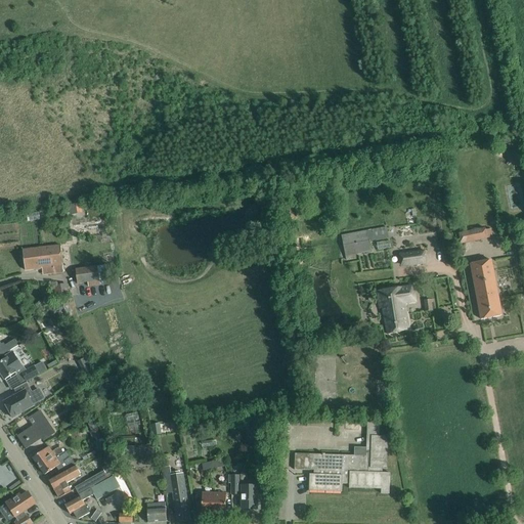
[(80,205),(69,205),(69,214),(80,213),(80,205)]
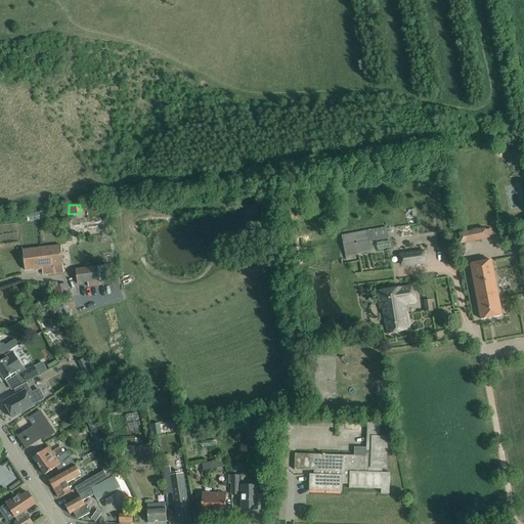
[(486,225),(461,230),(463,241),(492,234),(491,227),(487,228),(486,225)]
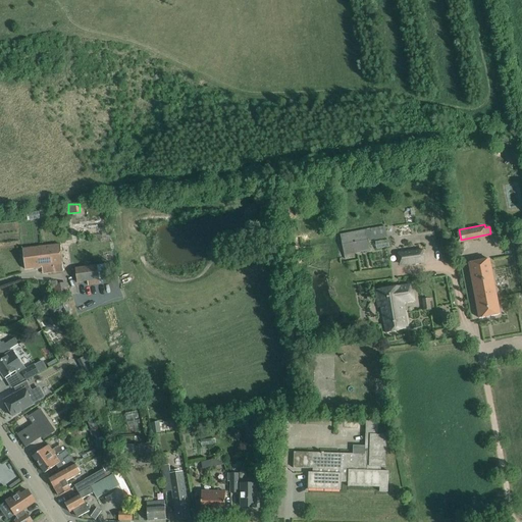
[(369,240),(387,237),(385,226),(342,233),(346,254),(371,250),(369,240)]
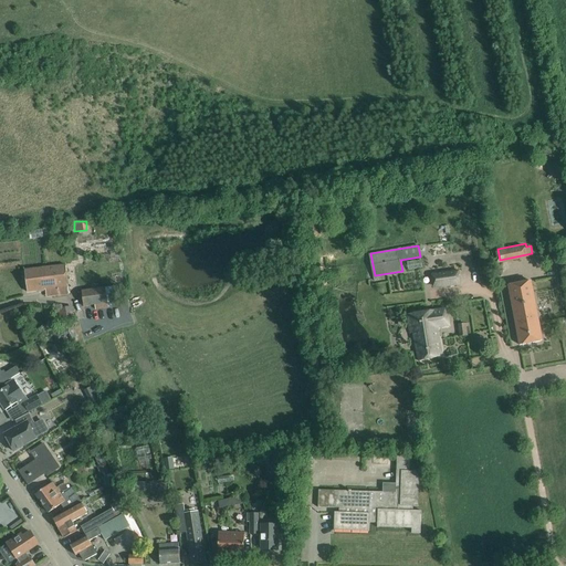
[(24,270),(27,281),(28,292),(48,290),(49,297),(61,295),(69,294),(69,287),(66,265),(24,270)]
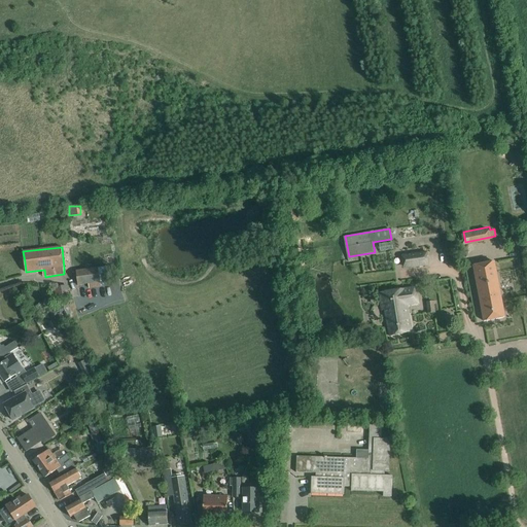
[(425,252),(401,256),(403,265),(411,264),(412,266),(426,264),(425,257),(426,256),(425,252)]
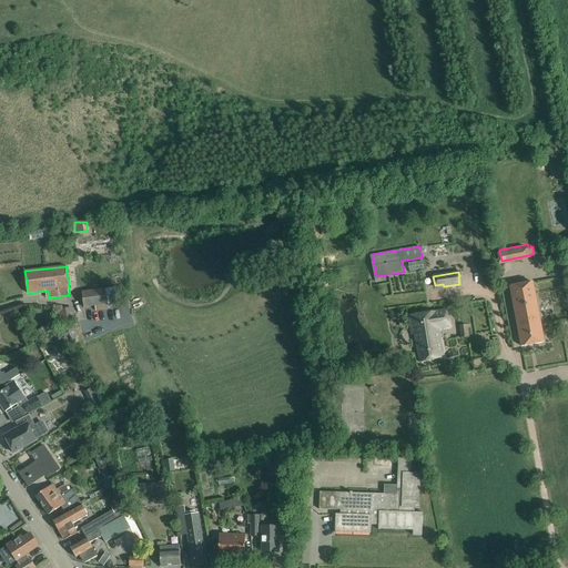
[(544,343),(541,332),(533,282),(510,286),(521,347),(544,343)]
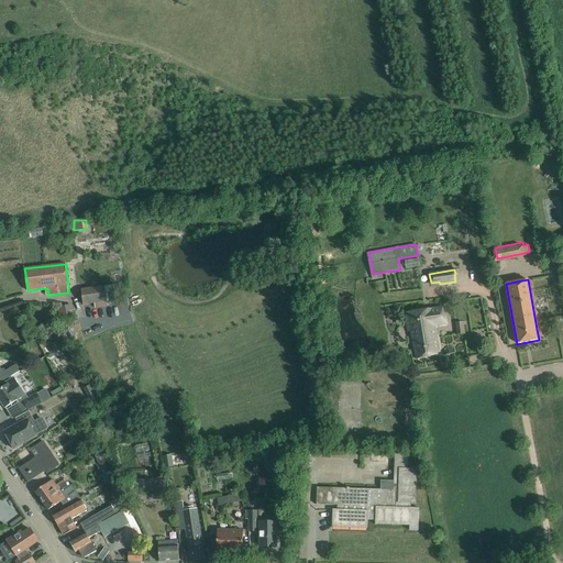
[(118,285),(81,290),(84,306),(120,300),(118,285)]
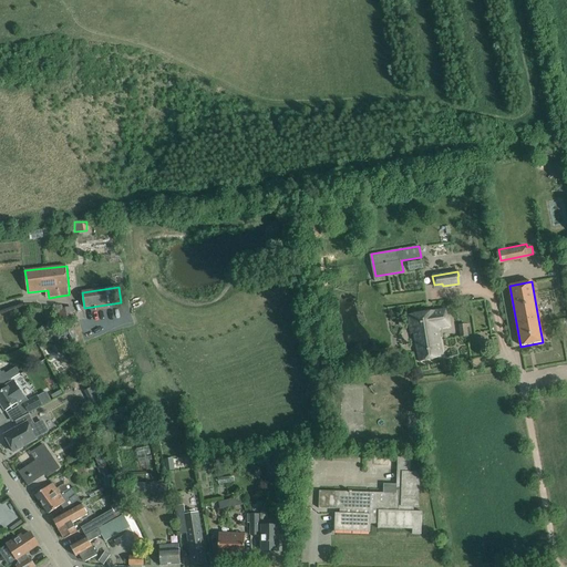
[(73,308),(61,310),(63,322),(74,321),(73,308)]
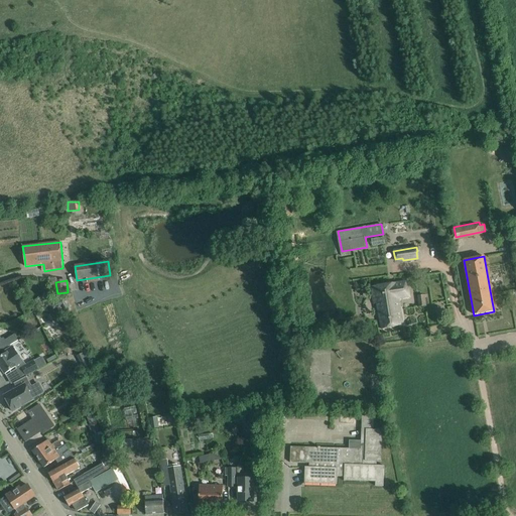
[(377,304),(382,330),(403,325),(399,299),(409,297),(406,282),(372,288),(375,304),(377,304)]
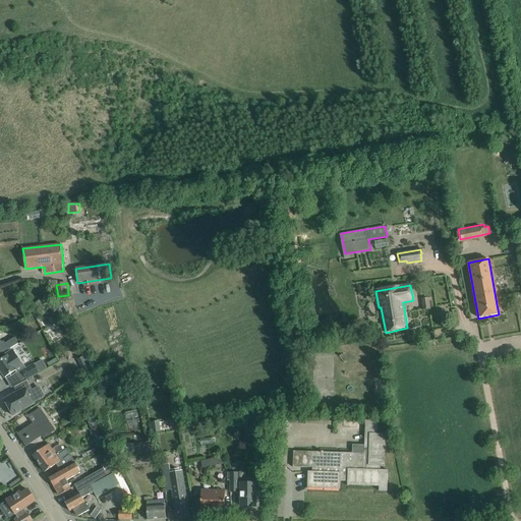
[(52,314),(63,307),(60,301),(48,308),(49,308),(46,310),(49,314),(51,312),(52,314)]
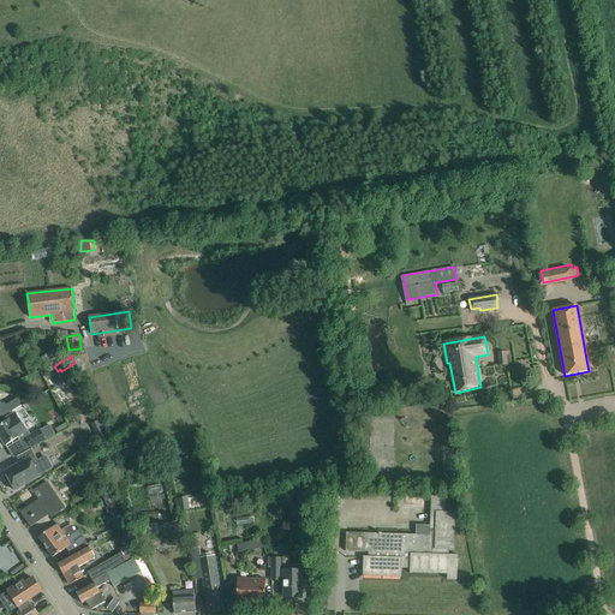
[(6,406),(11,413),(22,406),(18,400),(6,406)]
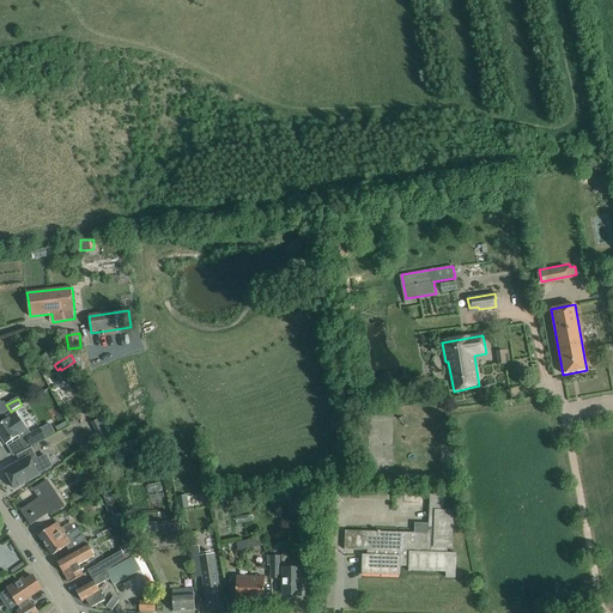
[(5,402),(0,405),(0,418),(11,412),(6,405),(5,402)]
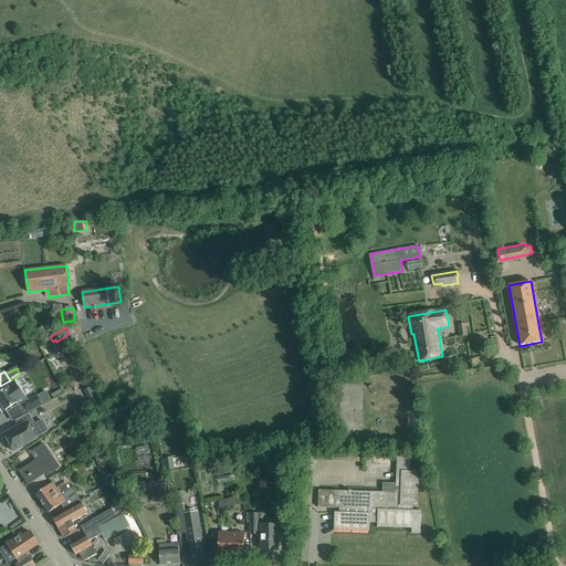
[(24,404),(29,400),(27,396),(24,397),(13,380),(7,385),(8,387),(0,392),(0,402),(6,410),(22,400),(24,404)]
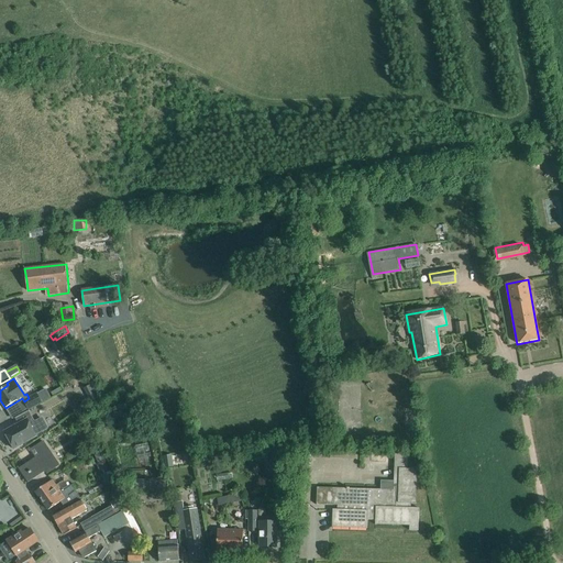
[(36,394),(29,398),(24,401),(29,410),(41,403),(36,394)]
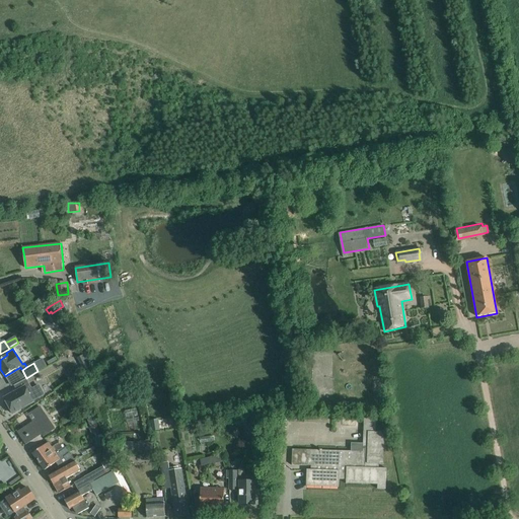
[(90,364),(83,368),(86,373),(93,370),(90,364)]
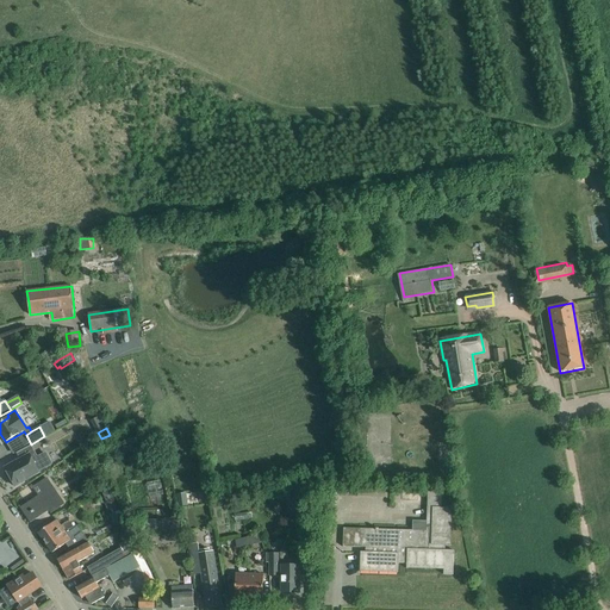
[(31,478),(39,473),(39,472),(44,470),(51,465),(45,454),(37,458),(31,447),(32,446),(32,444),(17,454),(18,454),(20,459),(5,468),(7,473),(5,474),(10,483),(12,483),(14,487),(27,480),(26,480),(31,478)]
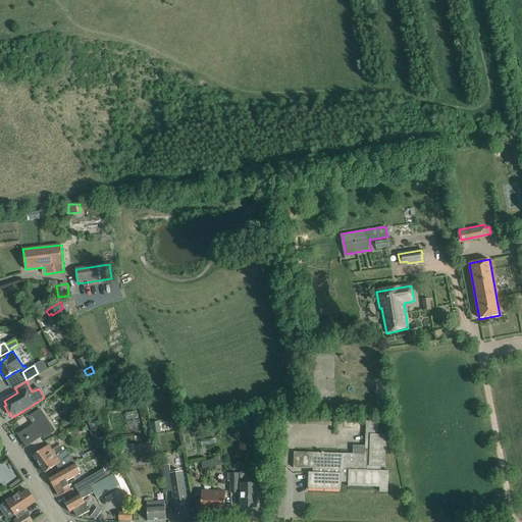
[(37,422),(27,428),(28,430),(18,434),(27,447),(42,436),(44,439),(55,432),(40,410),(32,415),(37,422)]
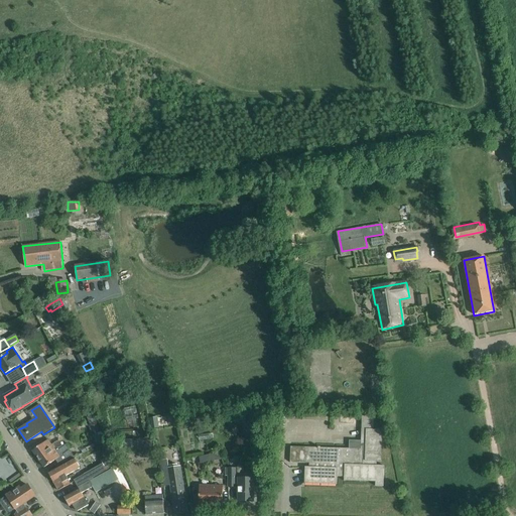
[(252,413),(241,416),(243,423),(247,422),(248,430),(255,428),(252,413)]
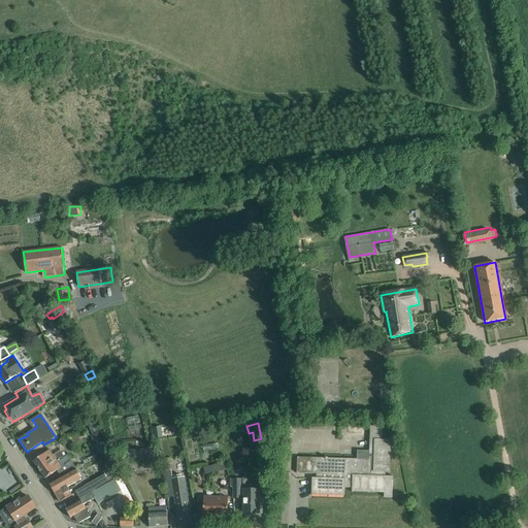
[(95,425),(89,428),(92,434),(98,431),(95,425)]
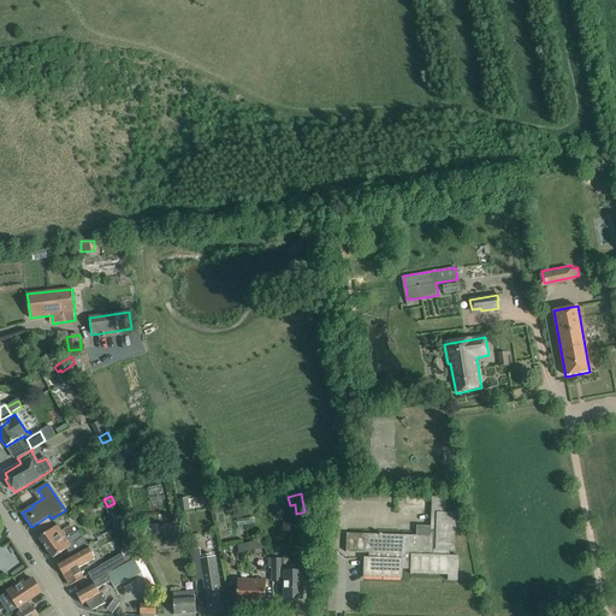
[(188,498),(179,499),(181,513),(190,510),(188,498)]
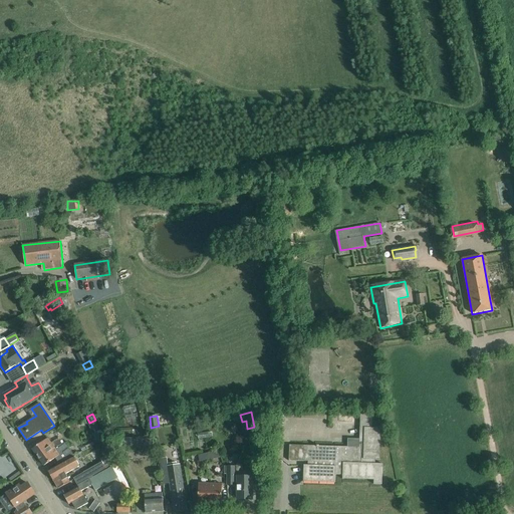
[(381,485),(382,475),(382,464),(374,464),(375,460),(380,460),(381,429),(371,429),(372,417),(359,416),(359,439),(347,439),(347,447),(289,445),(289,461),(308,462),(308,466),(304,465),(303,482),(304,482),(304,481),(334,482),(334,483),(335,483),(335,475),(342,475),(342,479),(343,480),(343,479),(373,480),(373,485),(381,485)]
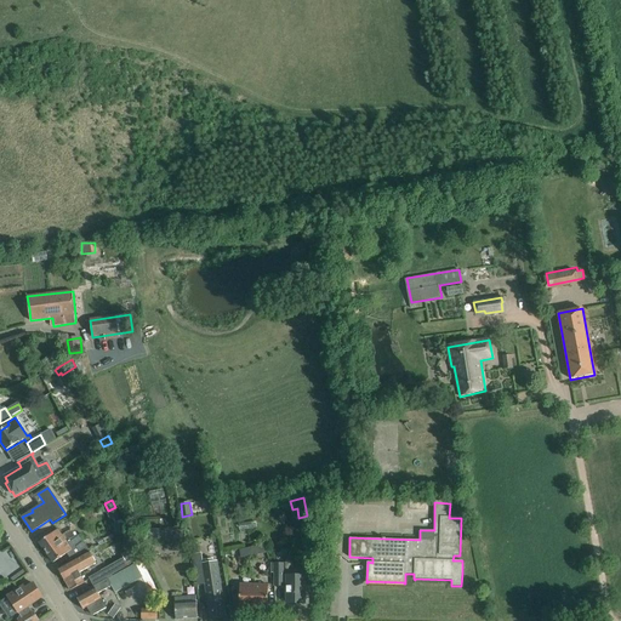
[(138,543),(184,541),(184,528),(138,530),(138,543)]
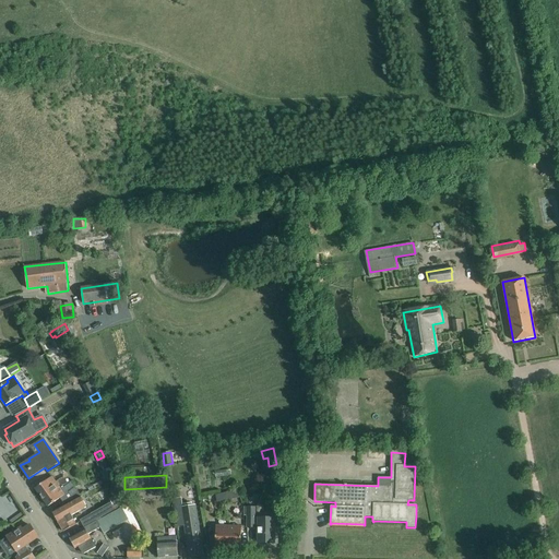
[(49,478),(45,482),(35,488),(48,507),(58,500),(62,506),(76,498),(71,490),(73,489),(70,484),(59,487),(57,488),(49,478)]
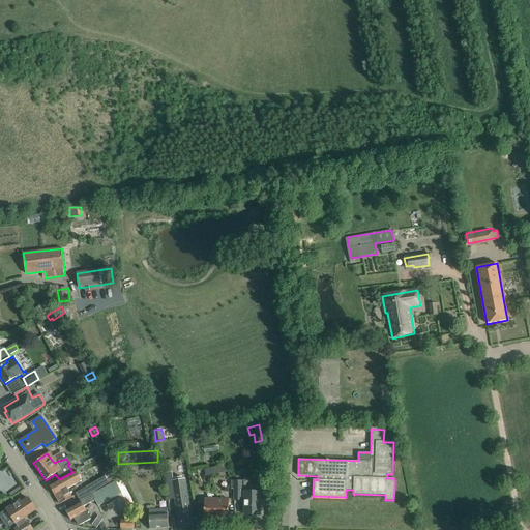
[(82,481),(80,477),(76,471),(50,486),(60,504),(72,497),(67,489),(82,481)]
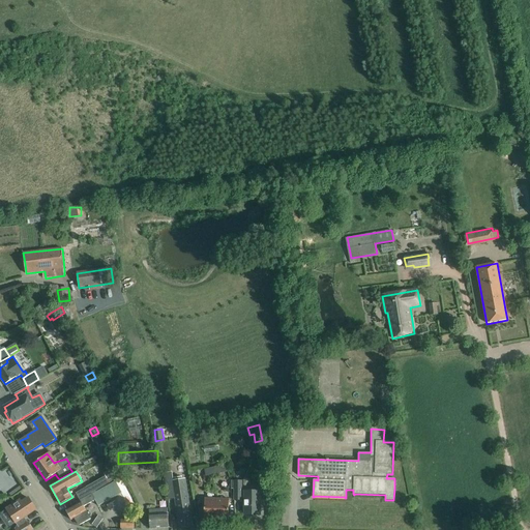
[(185,480),(175,482),(173,473),(166,474),(170,500),(175,499),(180,529),(193,527),(185,480)]
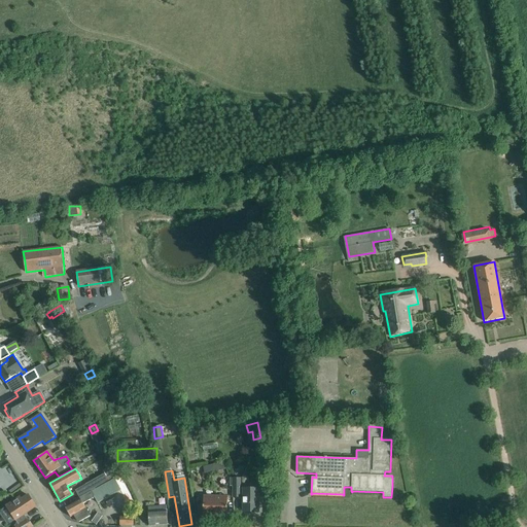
[(79,498),(92,491),(110,481),(105,473),(75,490),(79,498)]
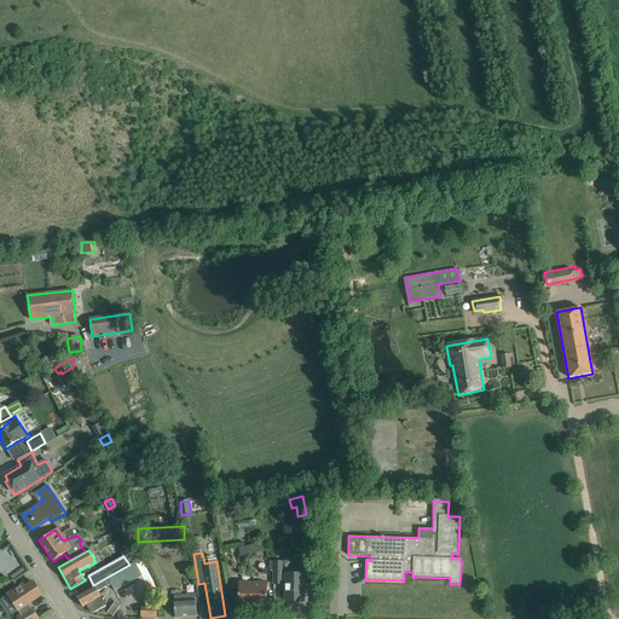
[(275,571),(275,585),(284,585),(284,562),(271,562),(271,571),(275,571)]
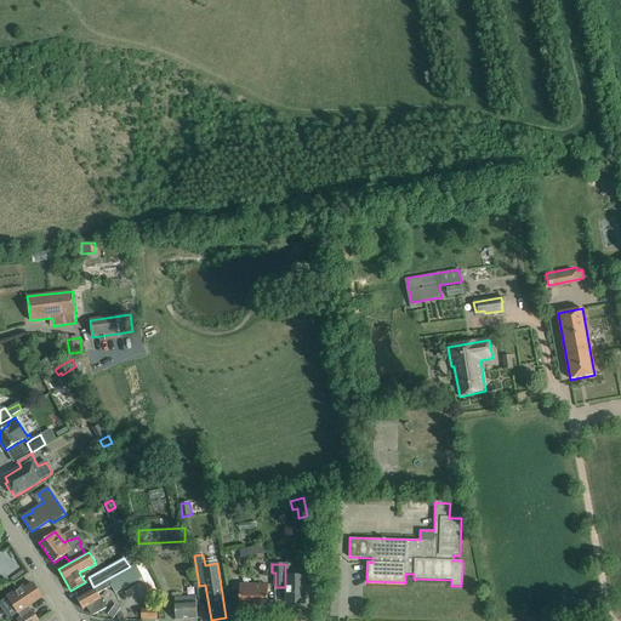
[(108,579),(93,587),(95,588),(77,598),(84,609),(87,608),(91,614),(93,615),(107,608),(98,594),(112,586),(115,593),(142,579),(136,565),(108,581),(108,579)]
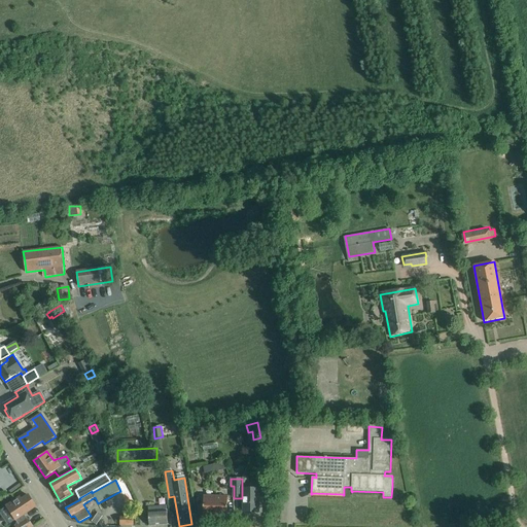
[(251,515),(251,513),(258,513),(258,490),(243,490),(243,513),(245,513),(245,515),(251,515)]
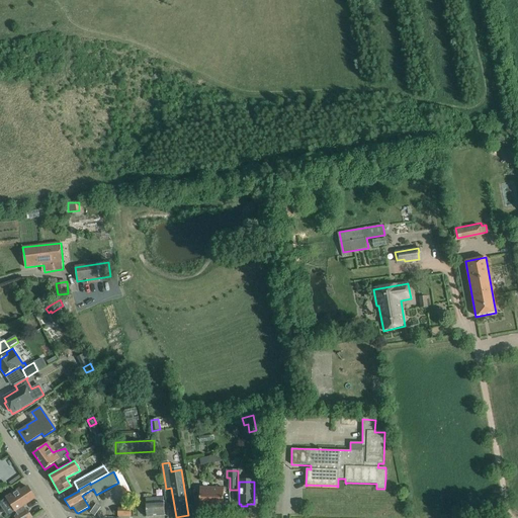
[(6,499),(1,502),(10,515),(15,511),(18,515),(14,517),(32,517),(27,509),(25,510),(22,506),(23,506),(35,498),(28,488),(21,492),(20,489),(15,493),(9,497),(6,499)]
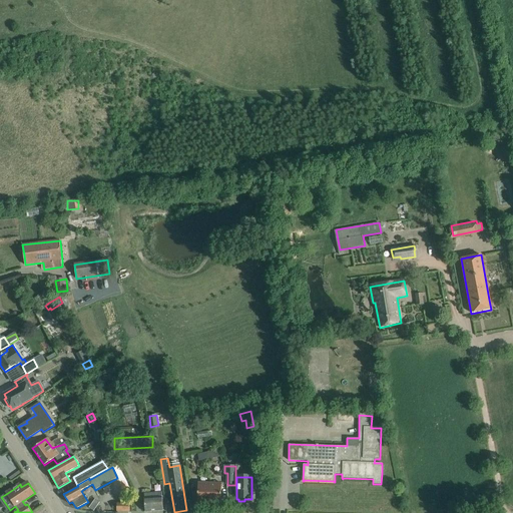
[(209,505),(210,483),(198,483),(197,505),(209,505)]
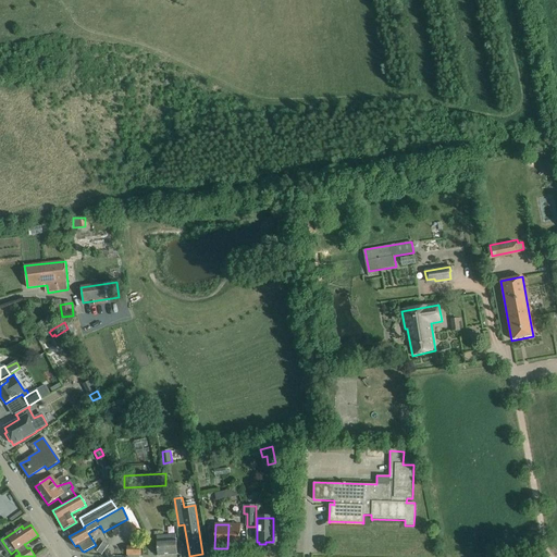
[(229,524),(227,548),(239,549),(240,525),(229,524)]
